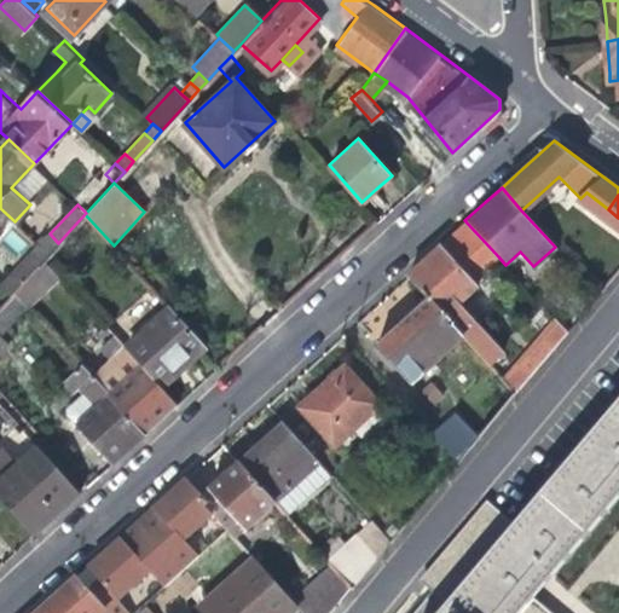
[(451,232),(439,244),(472,281),(498,256),(464,220),(451,232)]
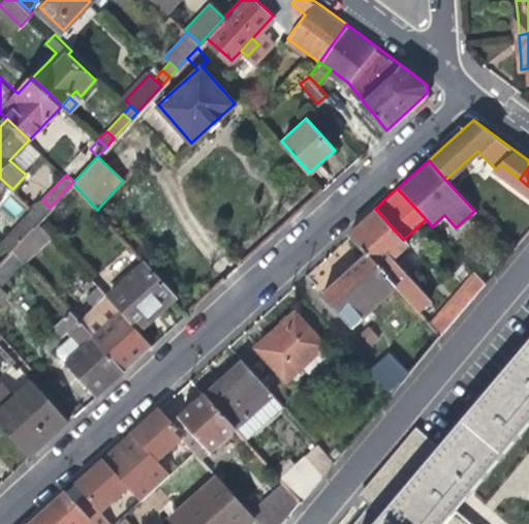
[(50,208),(42,199),(34,210),(41,217),(50,208)]
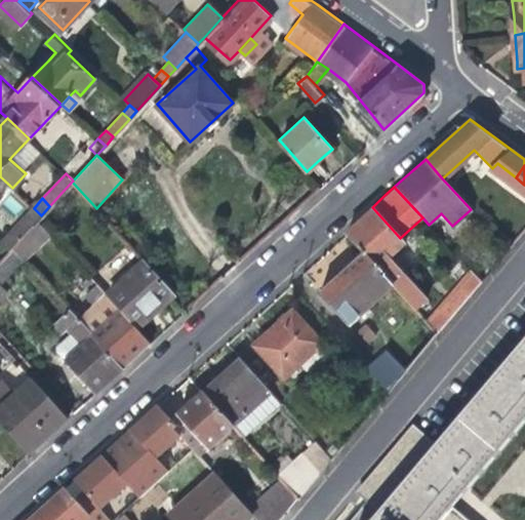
[(372,207),(345,232),(362,251),(391,284),(414,310),(425,298),(387,256),(404,242),(400,238),(372,207)]
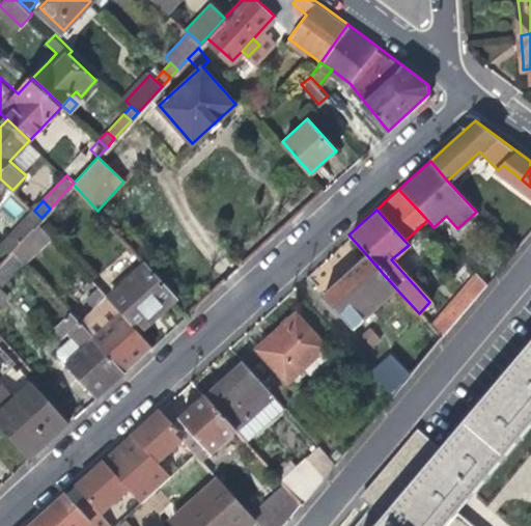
[(25,220),(32,227),(38,221),(42,218),(34,211),(25,220)]
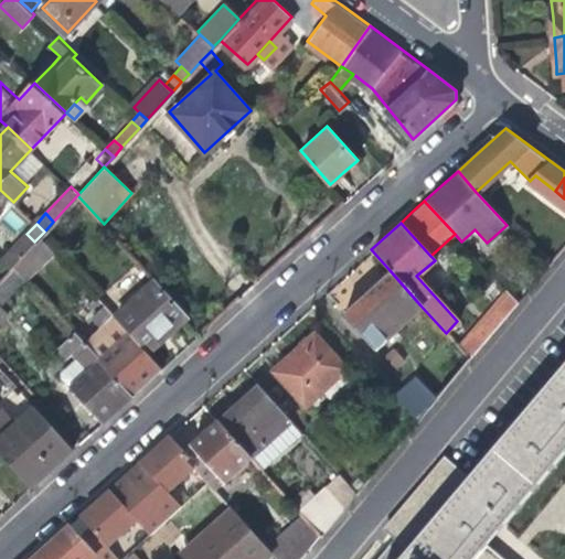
[(55,249),(41,235),(34,242),(14,264),(29,278),(55,249)]
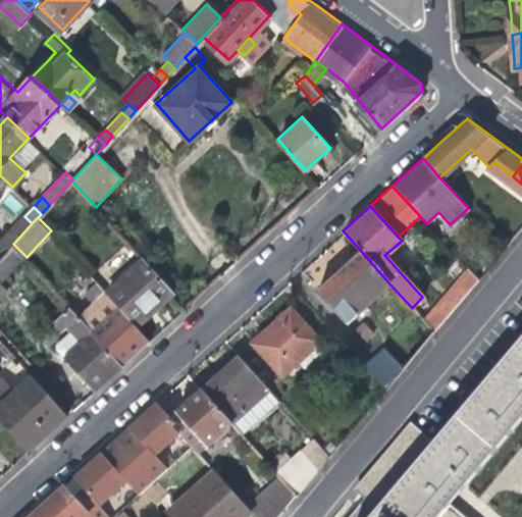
[(0,279),(2,283),(27,257),(13,244),(9,248),(1,258),(0,258),(0,279)]
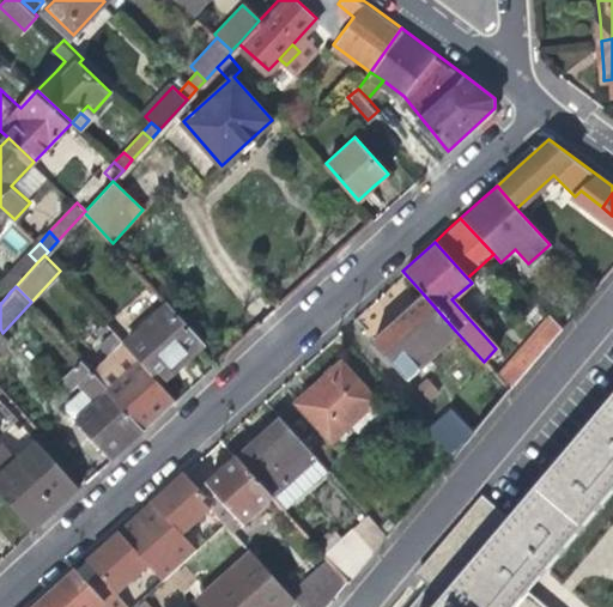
[(406,380),(456,332),(423,293),(392,322),(371,341),(406,380)]
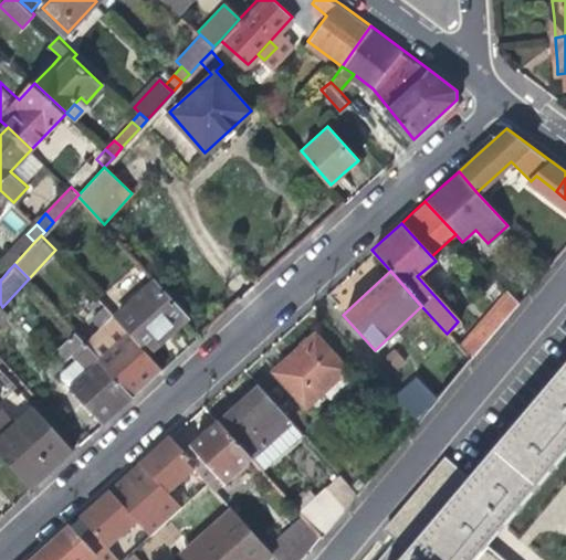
[(155,281),(114,316),(146,352),(169,333),(187,316),(155,281)]
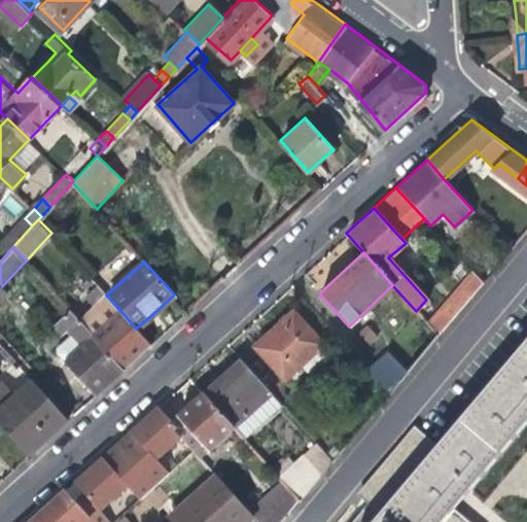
[(470,270),(443,303),(453,312),(480,281),(470,270)]
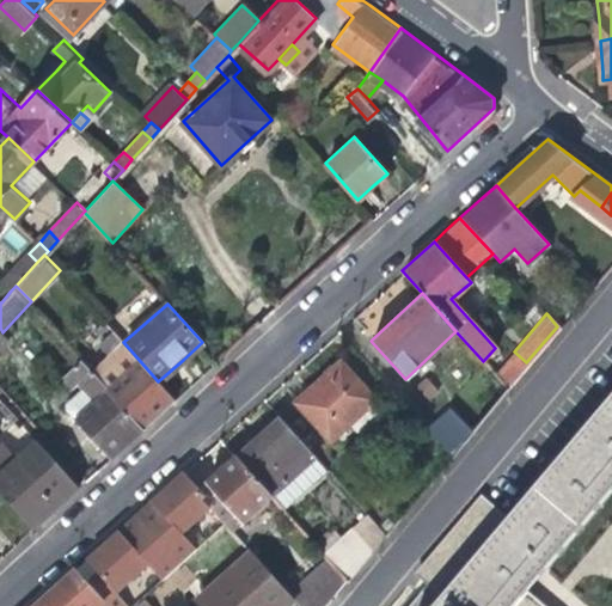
[(126,372),(108,387),(144,428),(163,410),(175,399),(158,381),(123,342),(112,330),(99,342),(115,360),(126,372)]
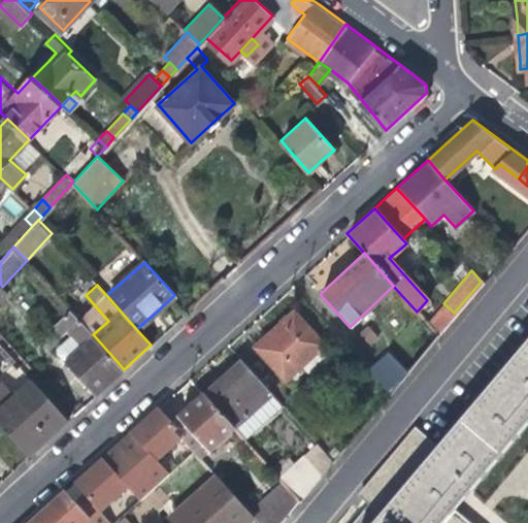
[(436,334),(454,313),(443,303),(427,324),(436,334)]
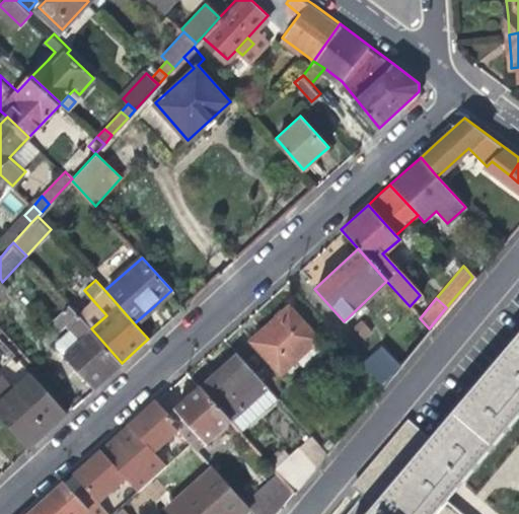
[(64,352),(94,387),(105,377),(122,363),(91,328),(81,317),(77,312),(69,303),(53,317),(61,326),(67,322),(71,326),(80,338),(64,352)]
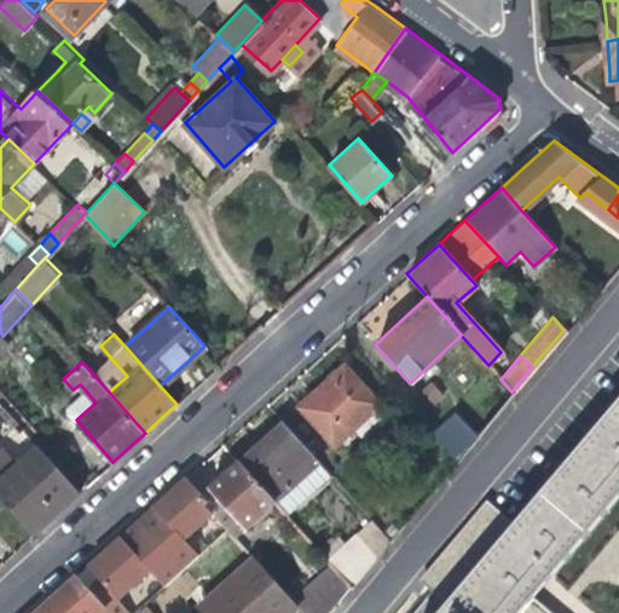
[(116,364),(104,374),(97,379),(109,392),(127,376),(116,364)]
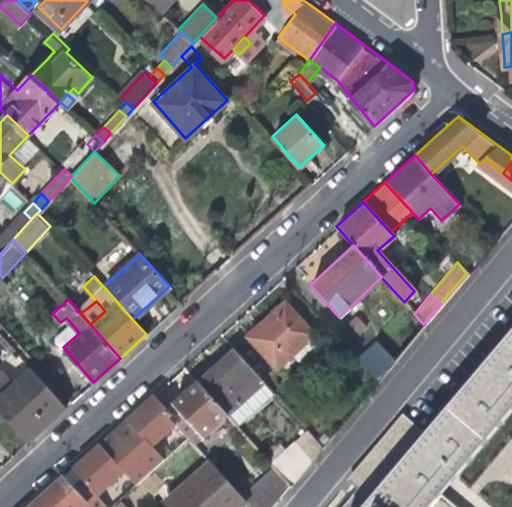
[(266,318),(246,335),(275,368),(291,354),(302,365),(323,346),(312,335),(313,333),(283,302),(266,318)]
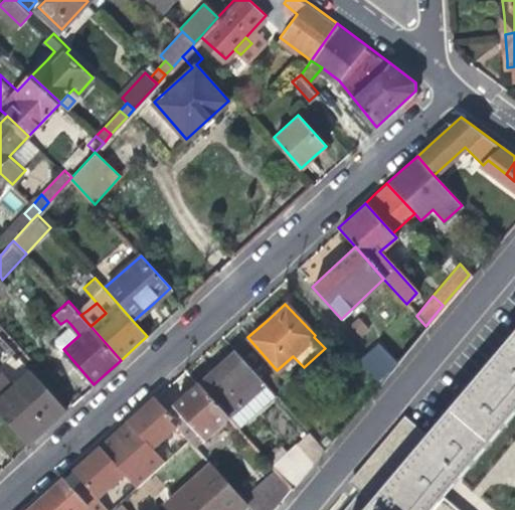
[(81,306),(76,310),(80,315),(87,311),(81,306)]
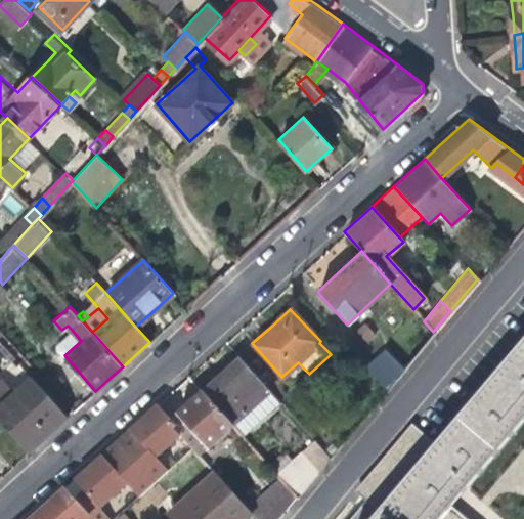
[(59,349),(64,355),(81,341),(72,330),(55,343),(59,349)]
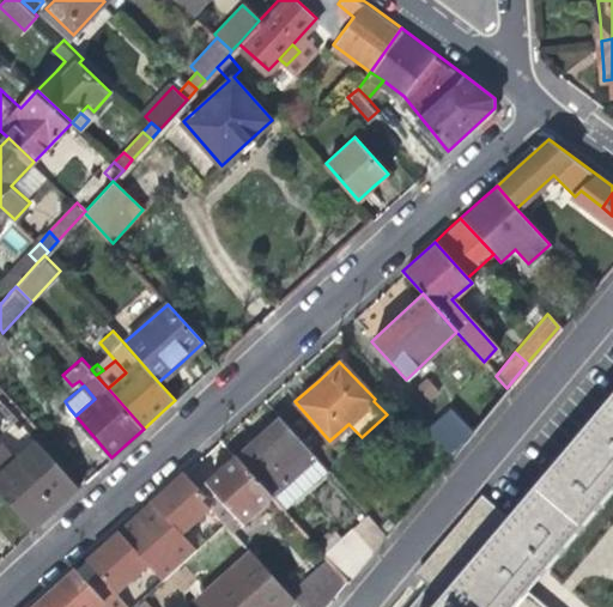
[(477,501),(416,574),(430,586),(411,606),(541,606),(522,590),(612,483),(612,393),(504,523),(477,501)]
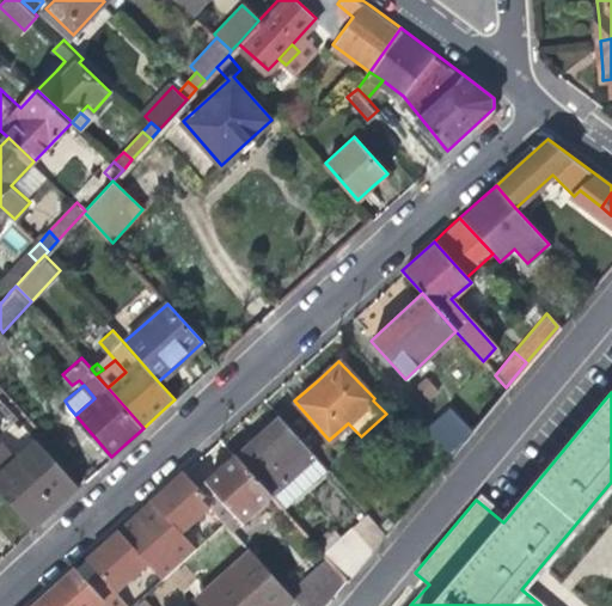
[(423,423),(450,453),(471,428),(445,402),(423,423)]
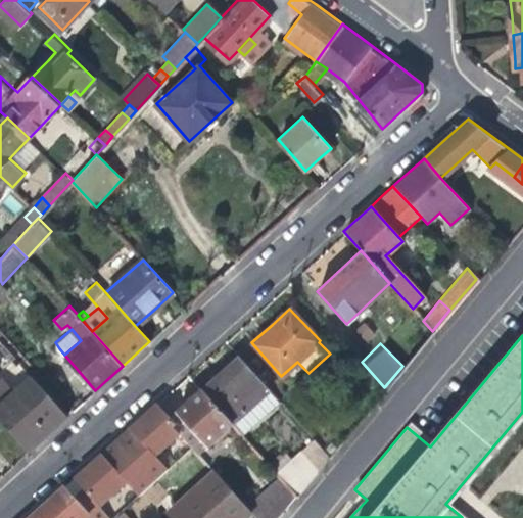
[(232,422),(269,390),(237,356),(223,369),(201,388),(232,422)]
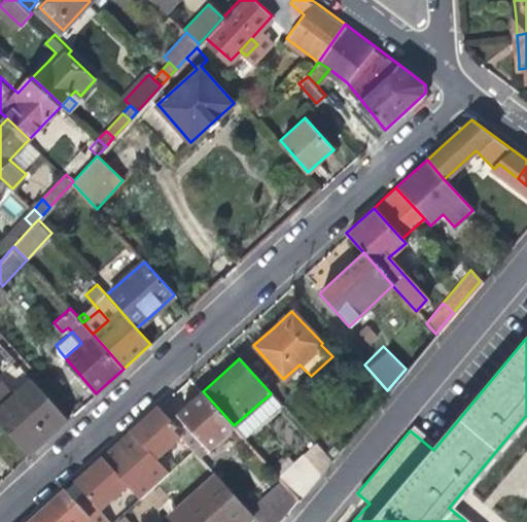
[(0,408),(32,379),(21,366),(16,370),(0,384),(0,408)]
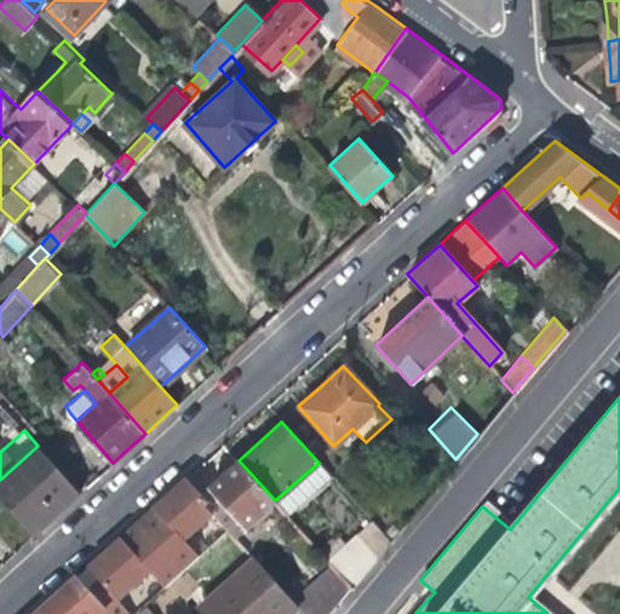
[(55,516),(59,511),(81,492),(40,443),(38,446),(0,480),(0,494),(34,534),(55,516)]
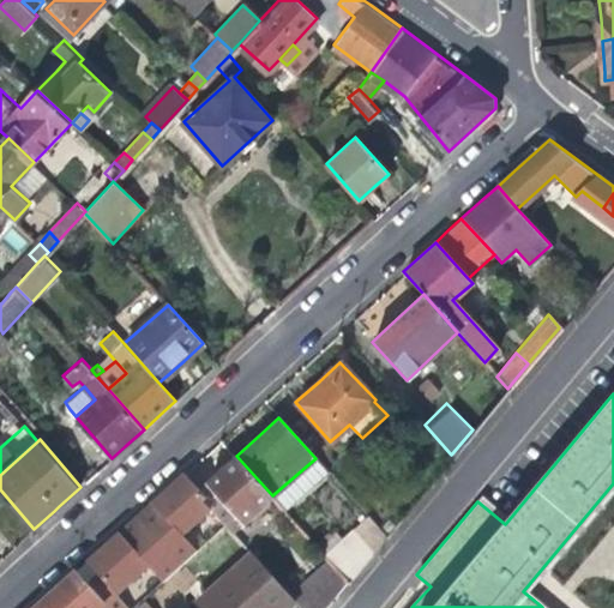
[(233,533),(272,495),(236,456),(221,469),(199,489),(205,497),(202,499),(209,507),(233,533)]
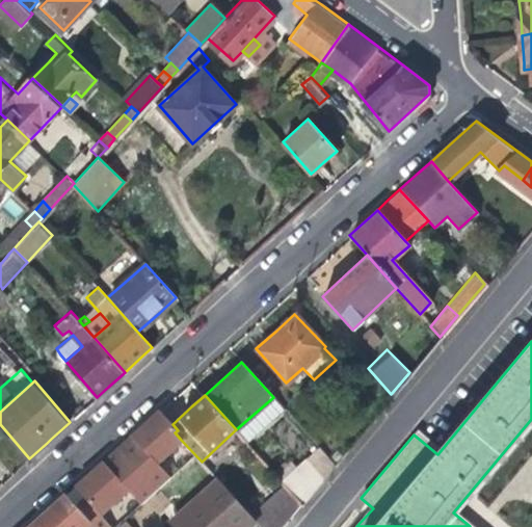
[(284,407),(273,397),(236,429),(246,441),(284,407)]
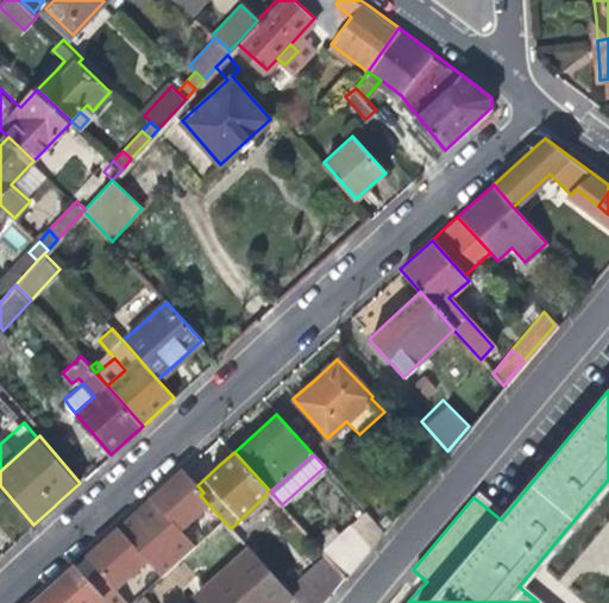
[(157,491),(133,513),(176,559),(194,544),(180,528),(207,503),(200,495),(203,492),(183,469),(157,491)]
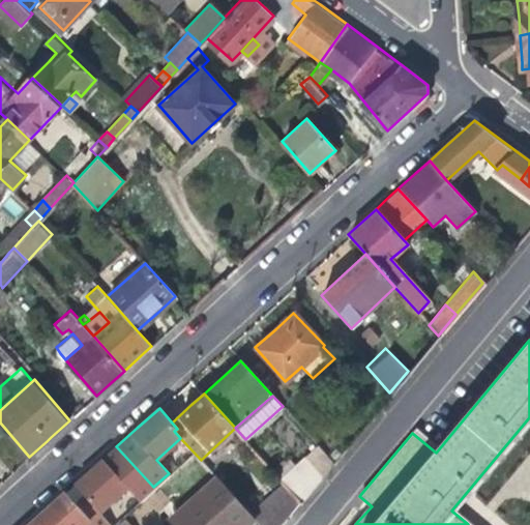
[(319,445),(301,462),(317,478),(332,460),(319,445)]
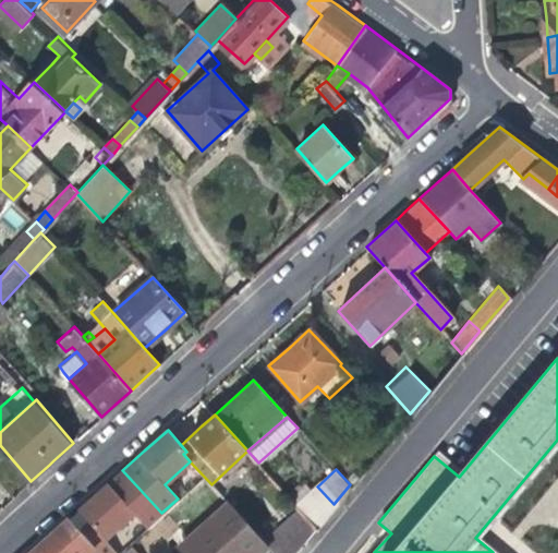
[(95,496),(76,513),(102,541),(133,514),(146,527),(161,513),(122,470),(95,496)]
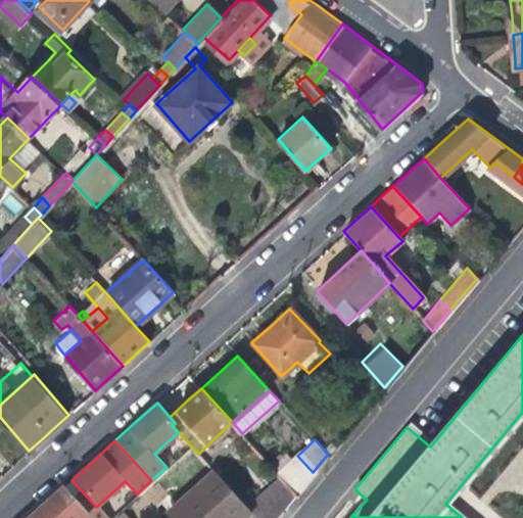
[(267,460),(282,476),(296,492),(313,472),(297,456),(292,460),(283,450),(279,453),(277,451),(267,460)]
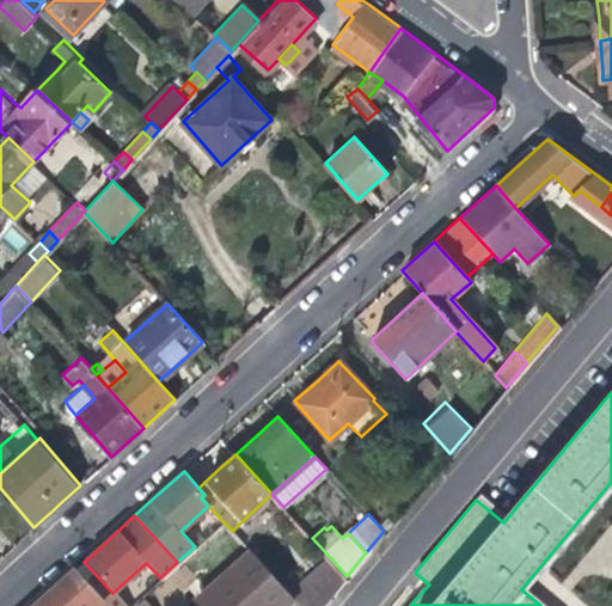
[(279,605),(292,595),(289,593),(249,549),(195,600),(200,605),(279,605)]
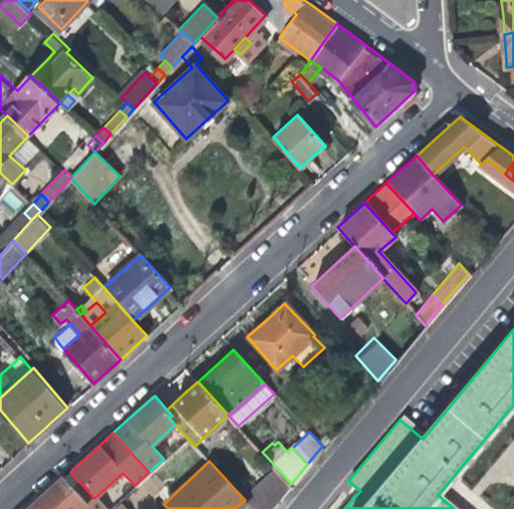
[(277,468),(243,498),(245,500),(252,508),(269,508),(291,484),(277,468)]
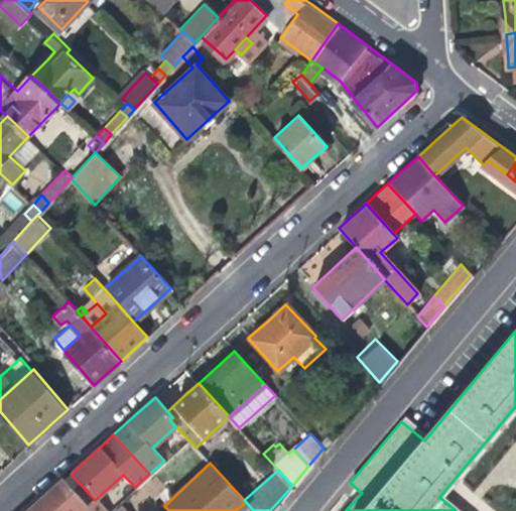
[(44,496),(27,510),(97,510),(66,477),(44,496)]
